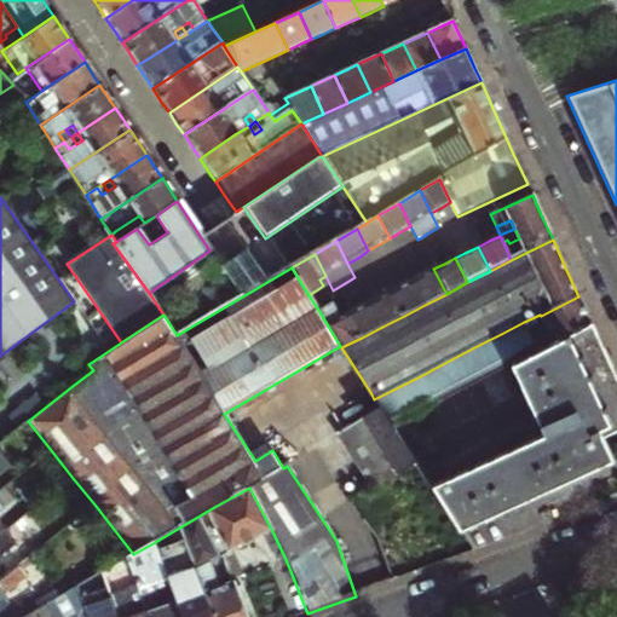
[(447,294),(433,269),(424,275),(411,281),(425,305),(447,294)]
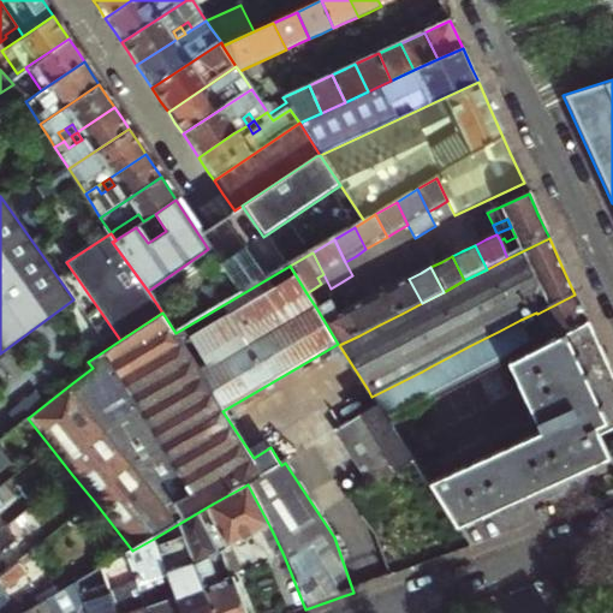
[(398,285),(388,290),(402,314),(422,303),(409,279),(398,285)]
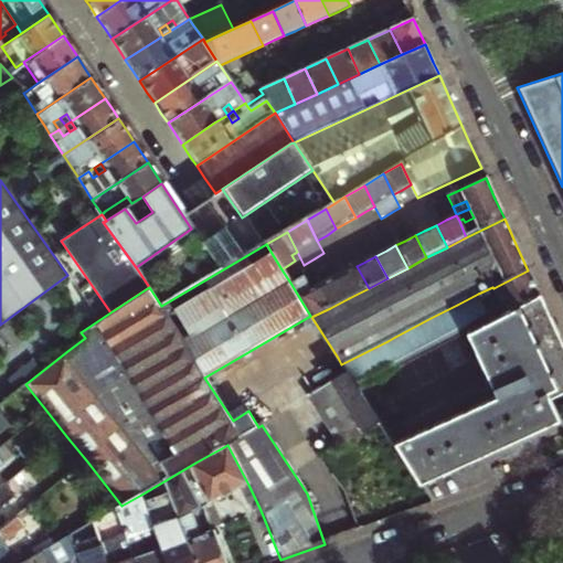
[(344,272),(336,276),(349,298),(369,288),(357,266),(344,272)]
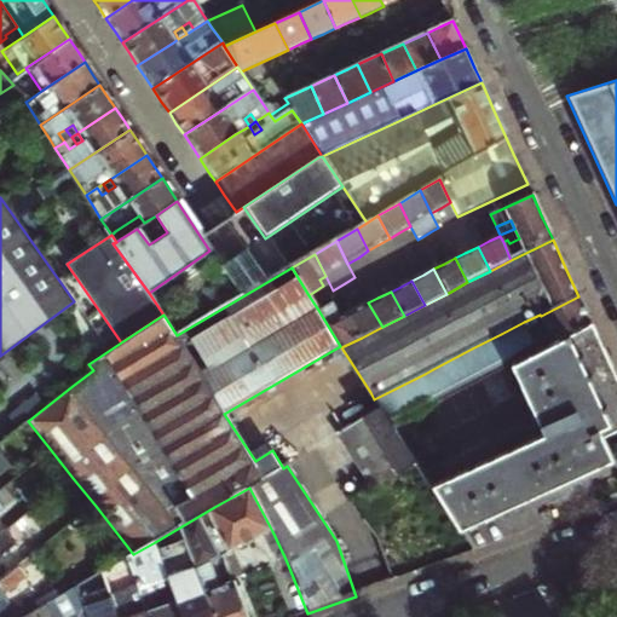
[(555,342),(590,323),(586,311),(582,303),(578,297),(541,316),(540,315),(524,322),(528,330),(530,334),(531,339),(549,330),(555,342)]
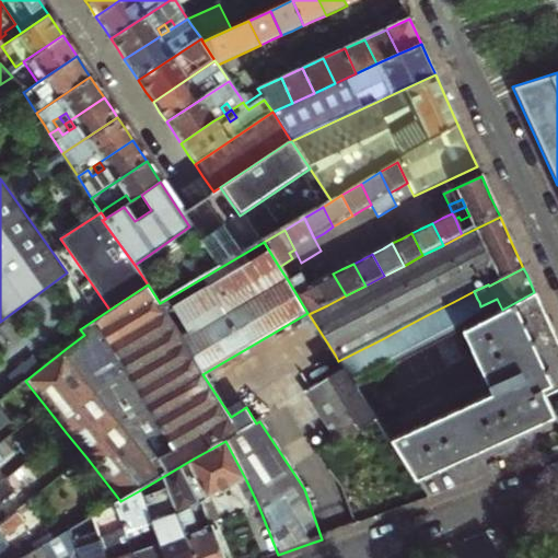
[(346,295),(333,274),(323,279),(315,283),(327,305),(346,295)]
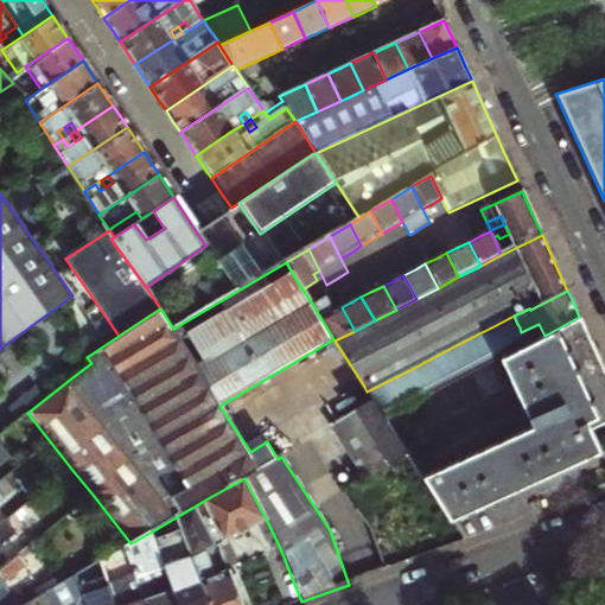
[(318,300),(312,304),(333,339),(335,341),(355,331),(342,307),(331,312),(328,305),(324,298),(318,300)]
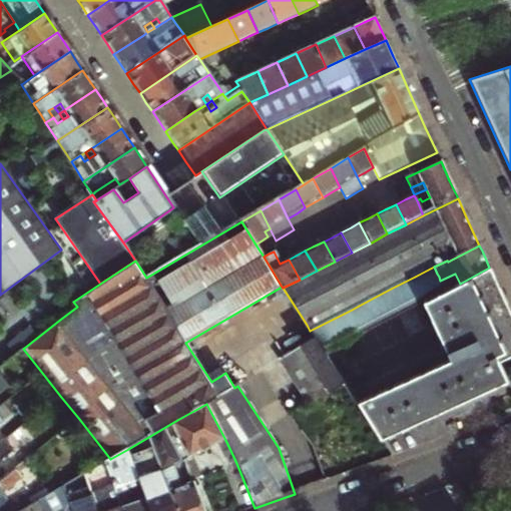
[(510,356),(510,316),(489,268),(460,284),(445,291),(427,300),(423,303),(449,359),(356,403),(379,441),(454,405),(506,381),(497,363),(510,356)]
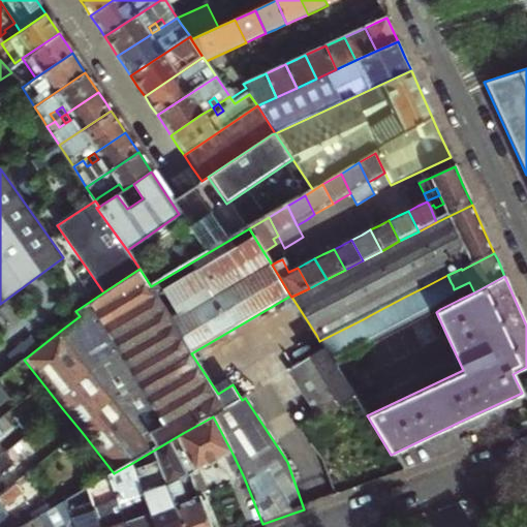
[(428,285),(403,298),(415,322),(436,312),(440,309),(428,285)]
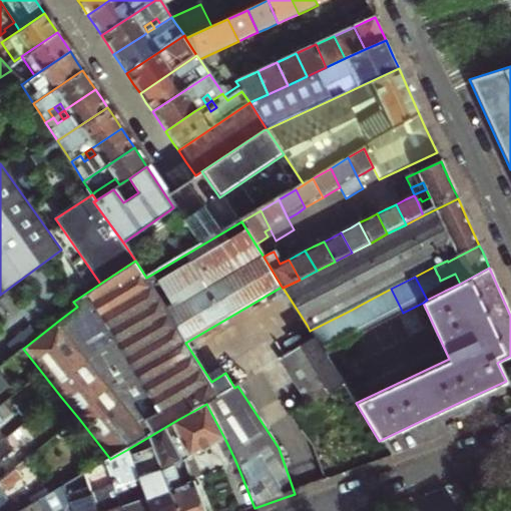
[(359,306),(352,310),(364,333),(403,313),(391,289),(359,306)]
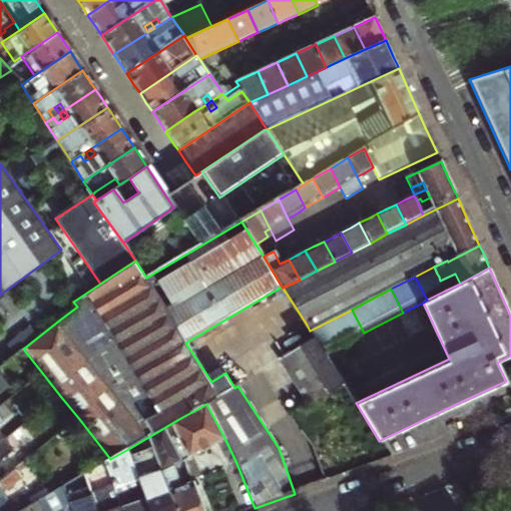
[(320,326),(310,331),(316,340),(324,353),(342,344),(364,333),(352,310),(344,314),(320,326)]
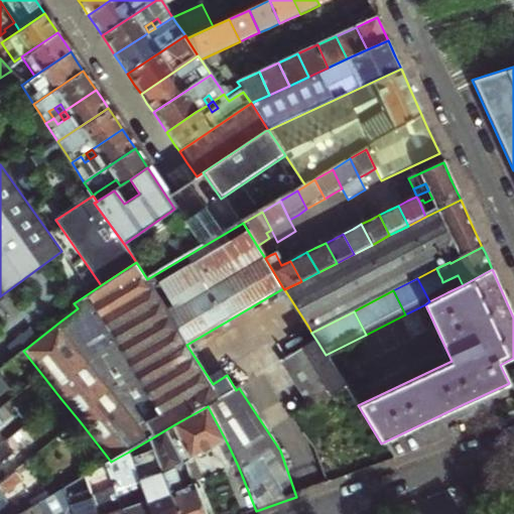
[(338,374),(326,355),(317,342),(304,349),(333,394),(346,386),(338,374)]
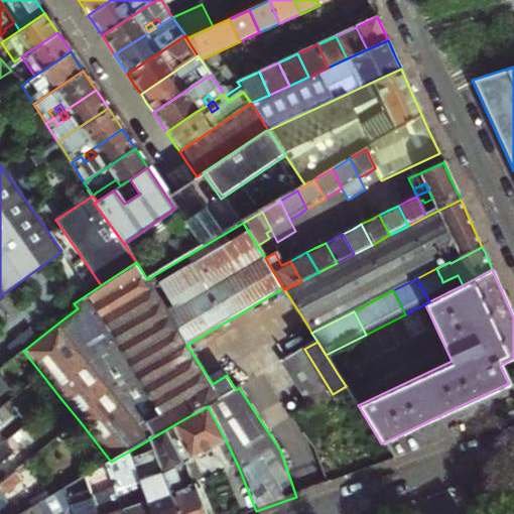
[(326,355),(338,374),(355,364),(344,346),(326,355)]
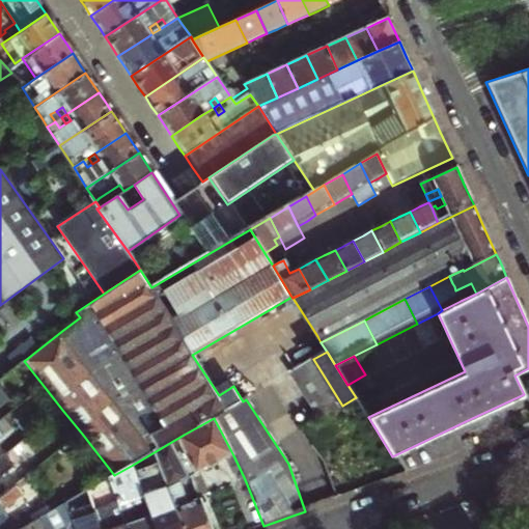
[(342,406),(313,359),(289,373),(318,420),(342,406)]
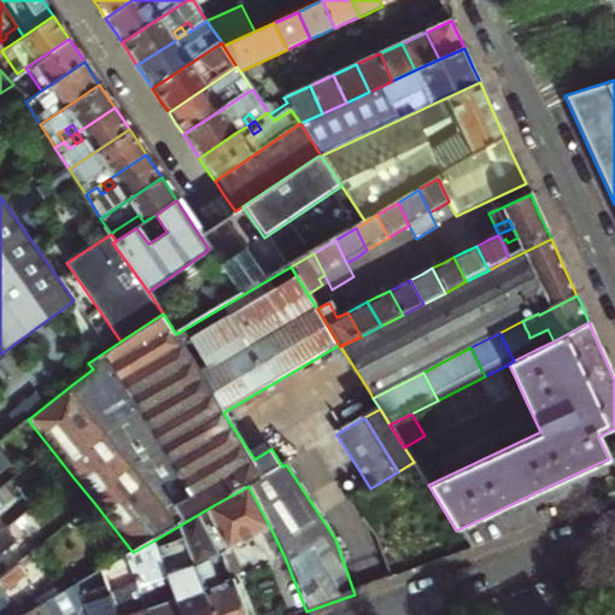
[(0,474),(10,467),(0,454),(0,474)]
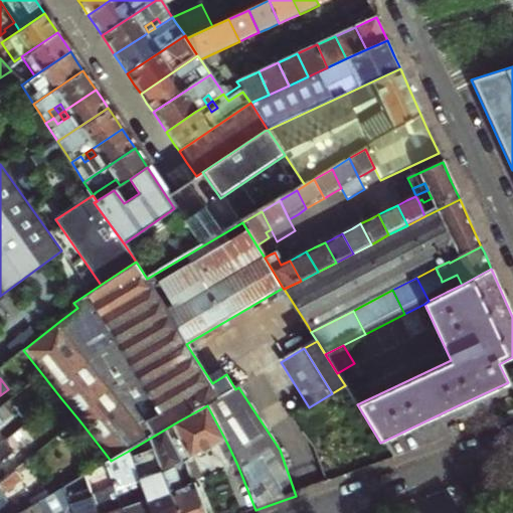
[(0,418),(3,422),(11,415),(3,405),(0,407),(0,418)]
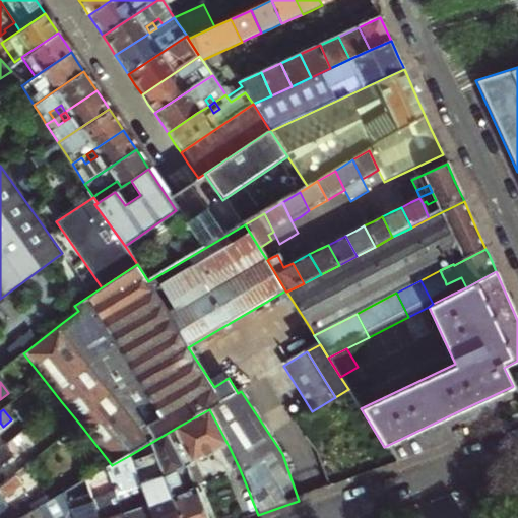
[(209,409),(180,426),(194,464),(221,450),(229,446),(209,409)]
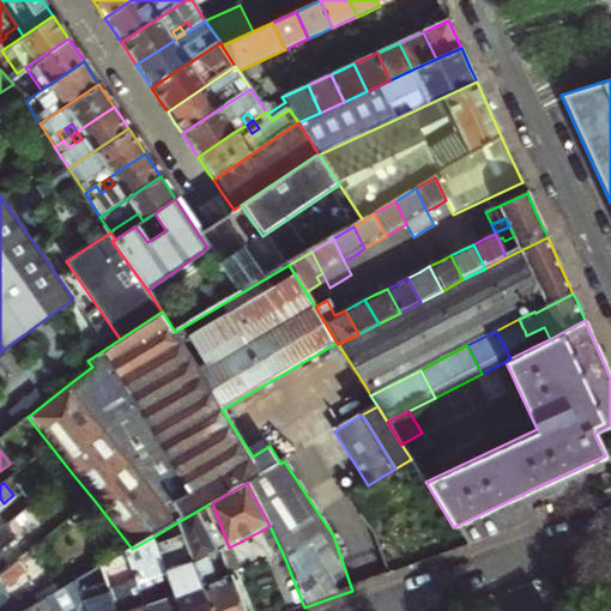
[(229,548),(212,502),(180,521),(185,534),(194,561),(194,562),(213,556),(222,552),(229,548)]
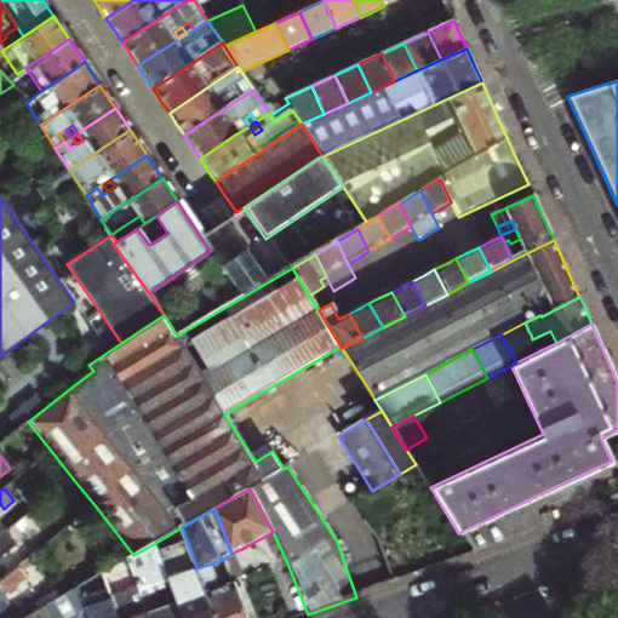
[(19,521),(0,536),(0,582),(10,574),(0,562),(0,560),(30,536),(19,521)]
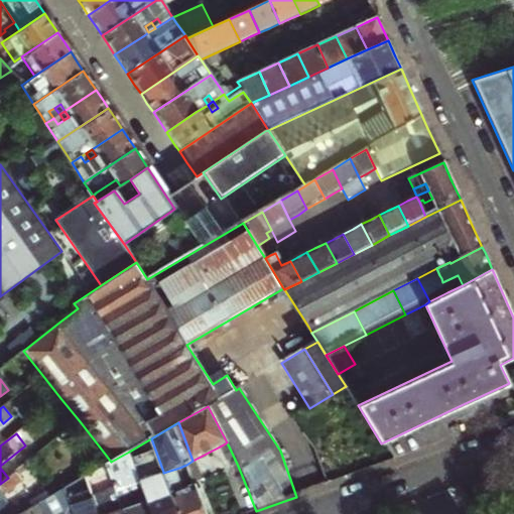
[(155,450),(151,438),(129,452),(132,458),(155,450)]
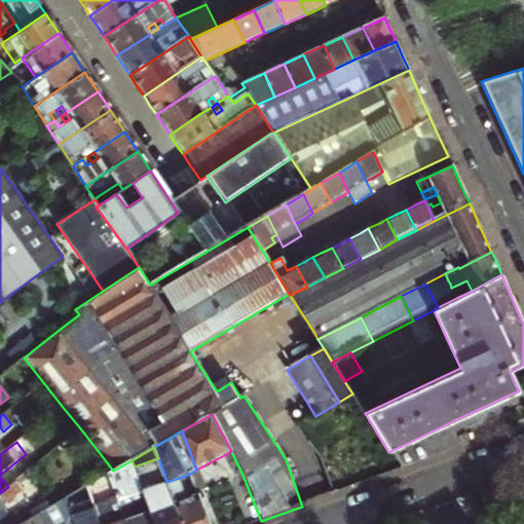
[(241,473),(231,451),(224,455),(228,462),(233,477),(241,473)]
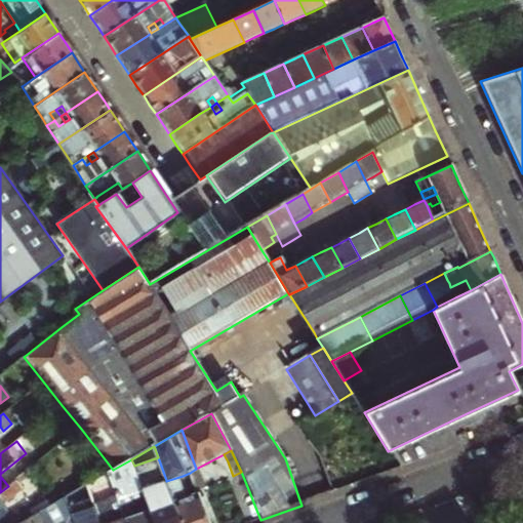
[(153,522),(150,511),(132,518),(126,501),(145,495),(142,488),(134,466),(131,459),(113,470),(109,473),(117,496),(122,510),(125,522),(153,522)]
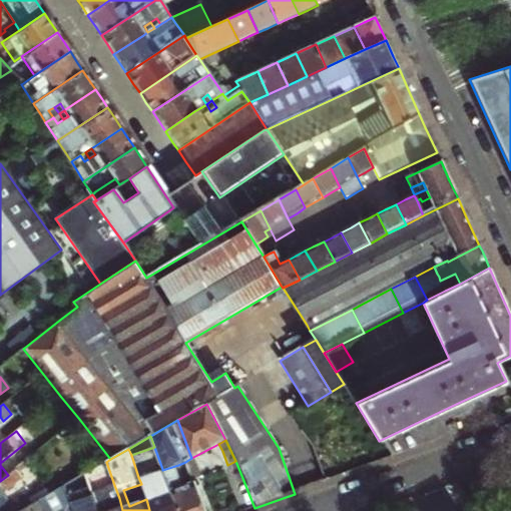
[(84,474),(91,494),(114,485),(106,462),(84,474)]
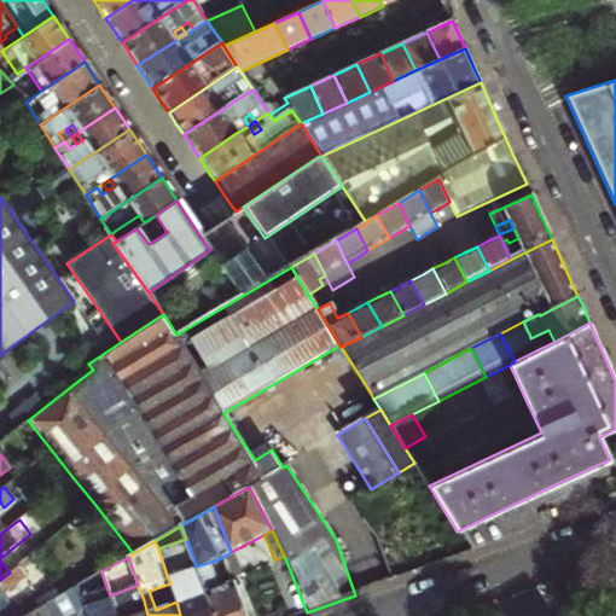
[(244,615),(232,582),(225,585),(215,561),(196,567),(205,592),(213,615),(244,615)]
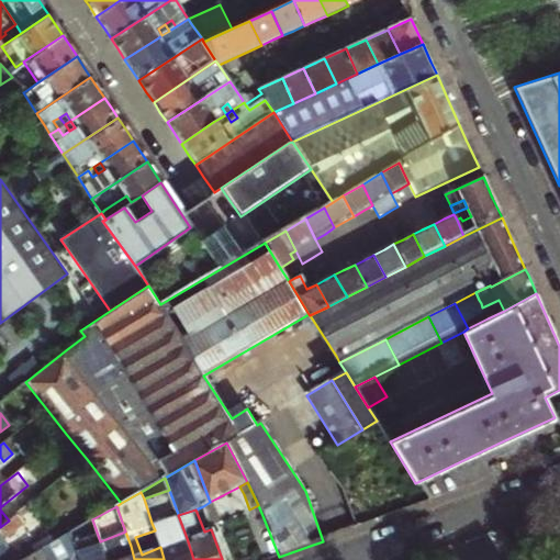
[(18,514),(9,521),(0,527),(0,544),(26,524),(18,514)]
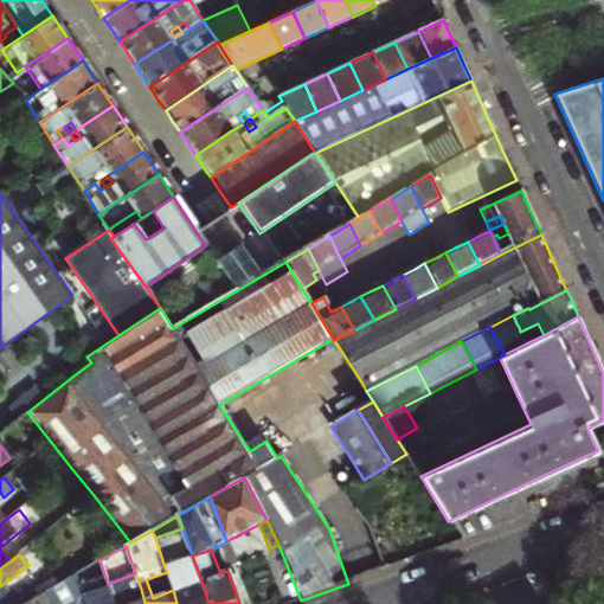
[(167,572),(173,590),(177,603),(209,603),(201,580),(192,556),(192,554),(164,564),(167,572)]
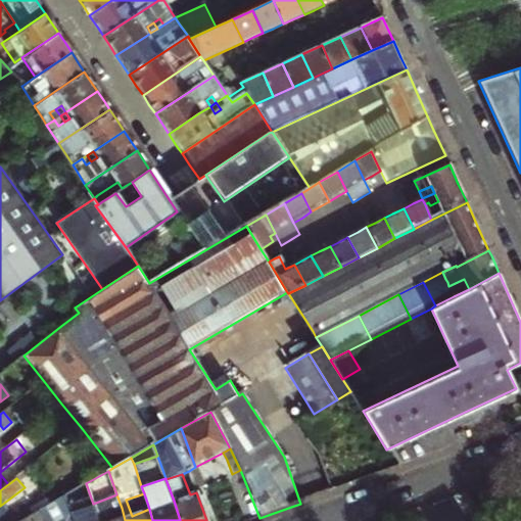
[(64,496),(70,515),(78,512),(70,492),(64,496)]
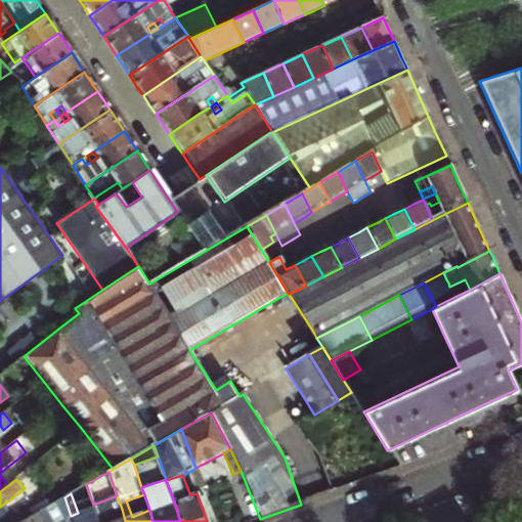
[(41,511),(44,521),(60,521),(71,516),(64,497),(41,511)]
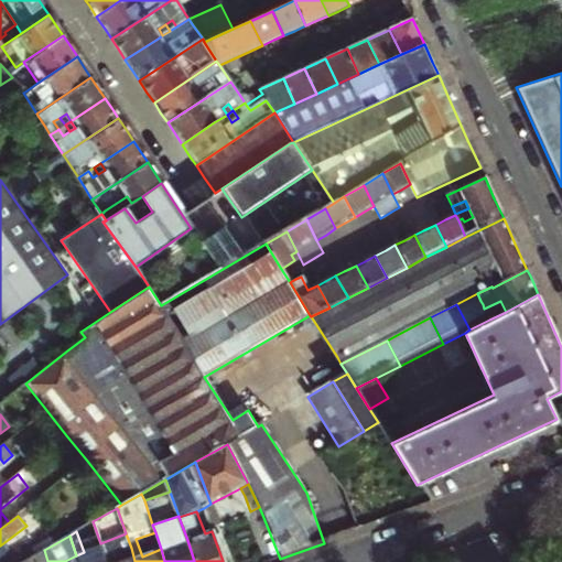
[(134,561),(131,548),(119,552),(122,561),(134,561)]
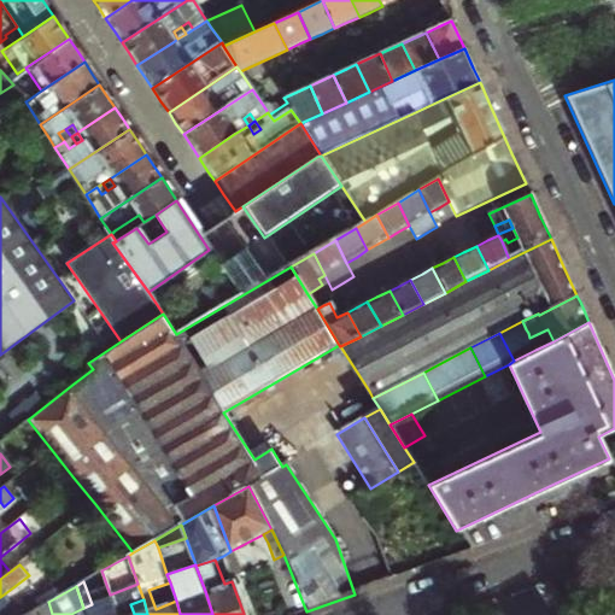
[(52,614),(48,602),(25,614),(52,614)]
